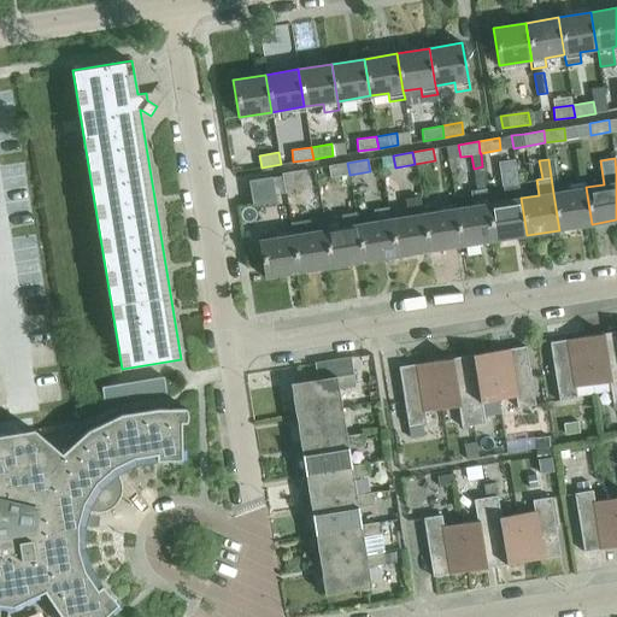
[(350,175),(347,163),(328,165),(330,177),(350,175)]
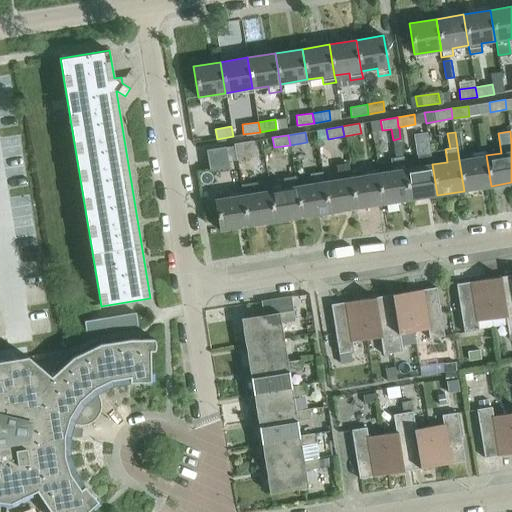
[(256,156),(254,141),(243,142),(245,158),(256,156)]
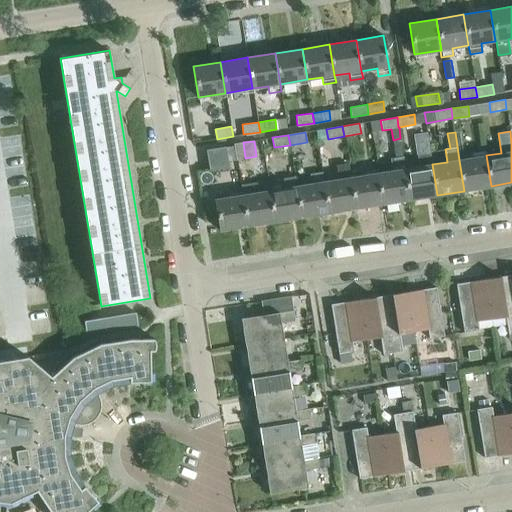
[(245,158),(243,142),(234,144),(237,160),(245,158)]
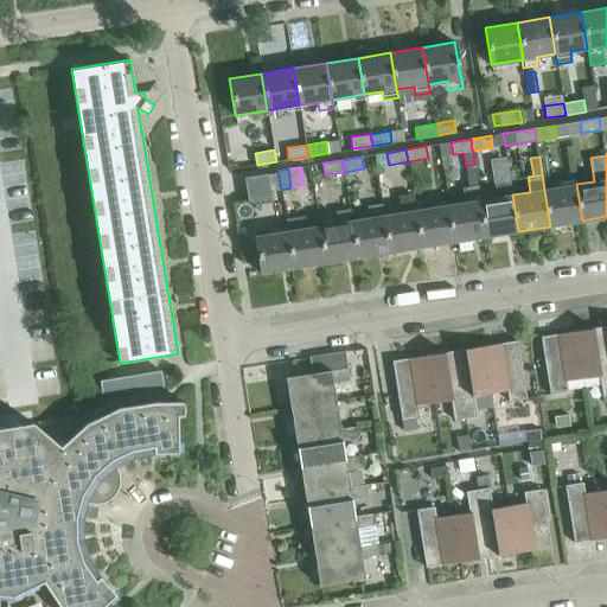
[(249,200),(270,197),(267,174),(246,178),(249,200)]
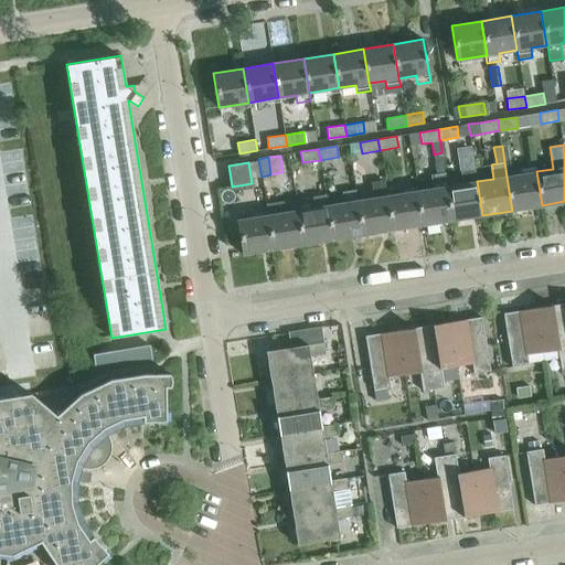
[(542,205),(536,171),(535,167),(522,169),(522,173),(507,177),(512,211),(542,205)]
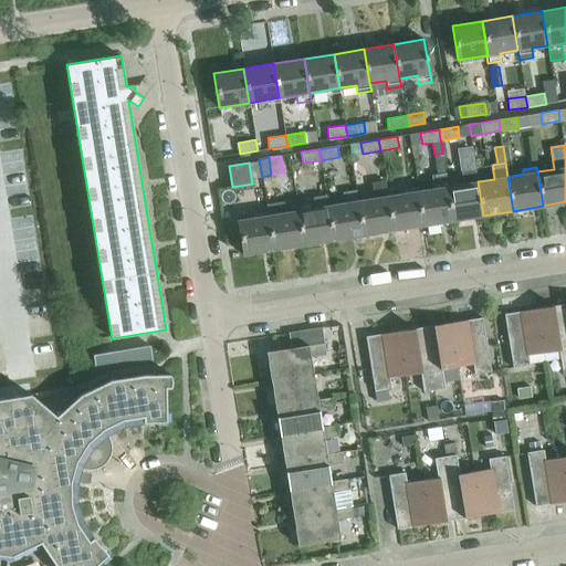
[(483,216),(478,181),(475,169),(462,171),(464,184),(448,186),(453,220),(483,216)]
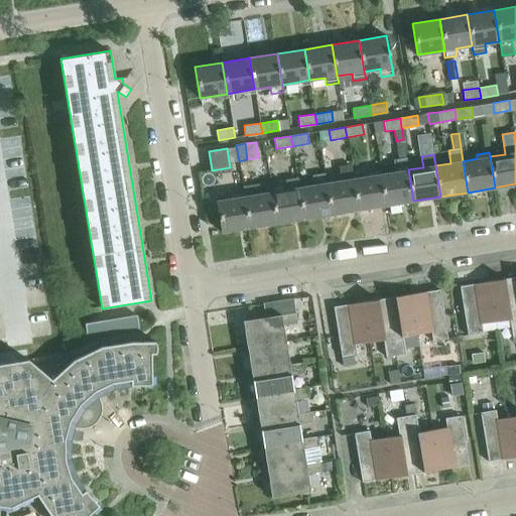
[(413,201),(408,169),(381,174),(386,206),(413,201)]
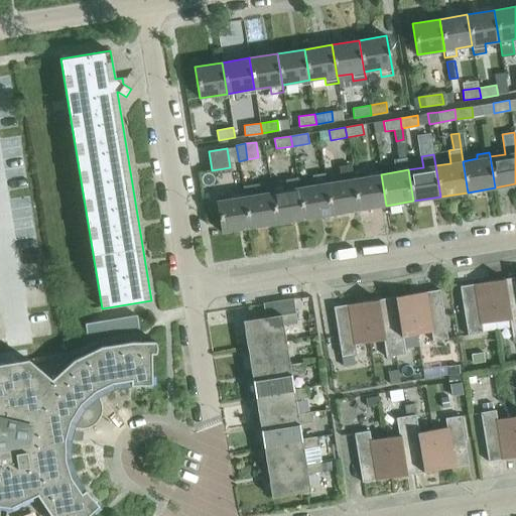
[(327,183),(325,172),(312,174),(314,185),(299,187),(304,219),(332,215),(327,183)]
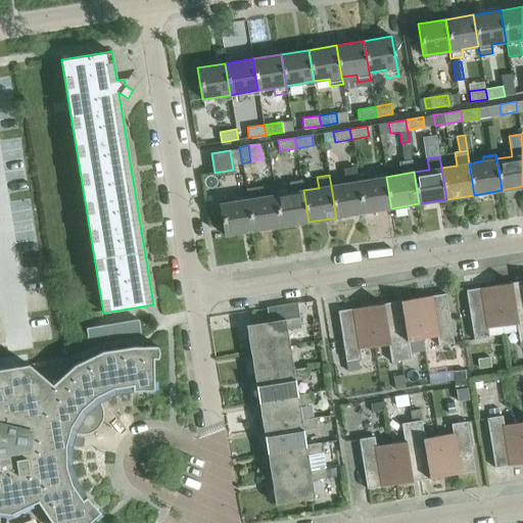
[(391,208),(386,177),(359,181),(364,212),(391,208)]
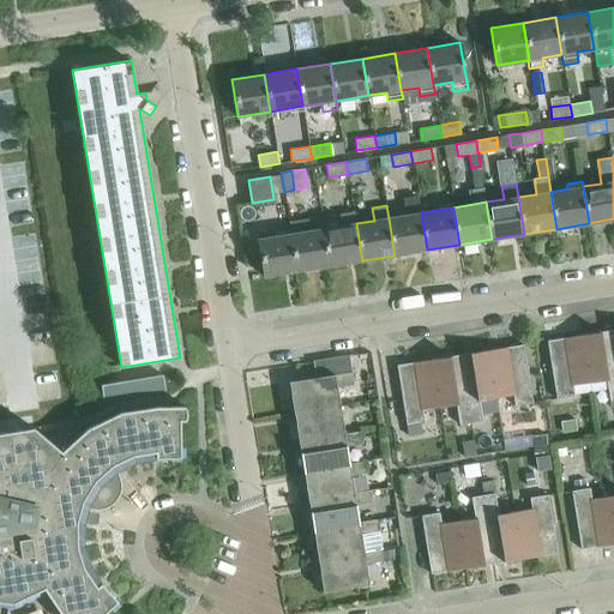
[(356,223),(354,211),(338,214),(341,226),(324,228),(330,265),(362,260),(356,223)]
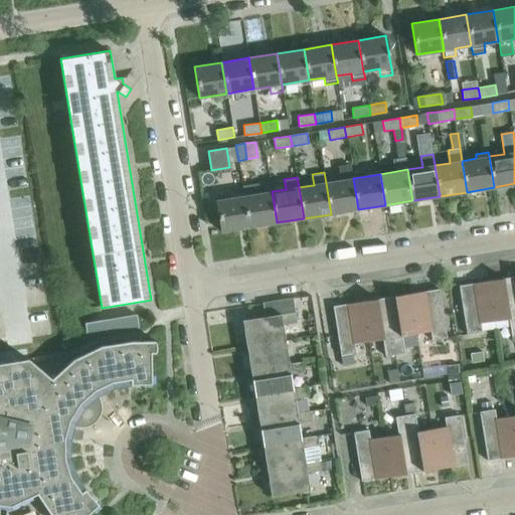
[(353,178),(326,183),(331,214),(358,209),(353,178)]
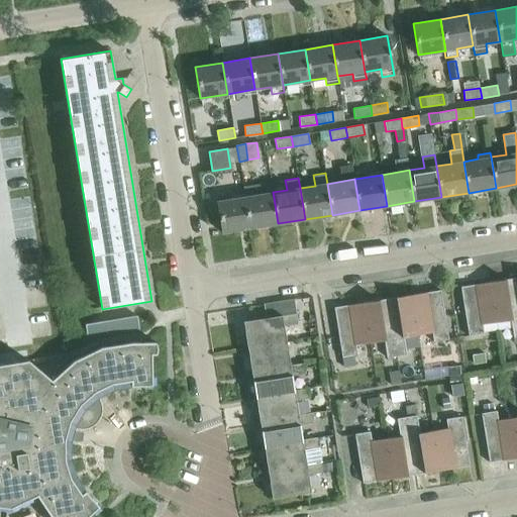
[(273,192),(272,182),(259,184),(260,194),(244,197),(250,228),(278,223),(273,192)]
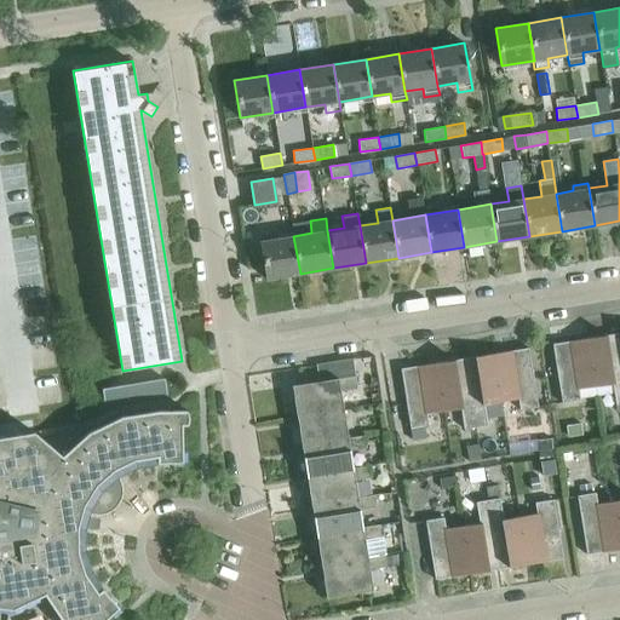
[(300,274),(293,236),(260,241),(267,279),(300,274)]
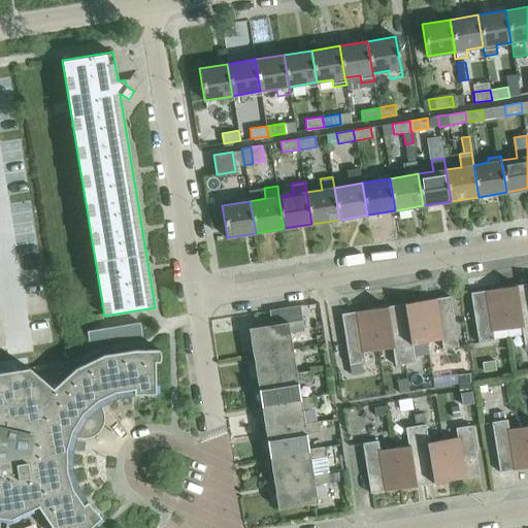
[(527,343),(527,303),(525,284),(500,288),(507,329),(522,326),(524,344),(527,343)]
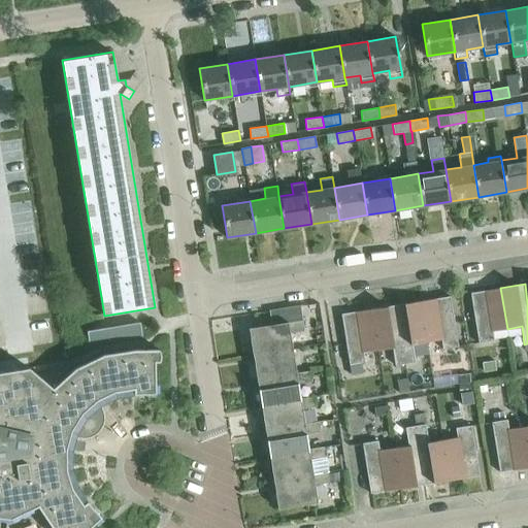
[(507,329),(500,288),(470,293),(479,342),(494,340),(493,331),(507,329)]
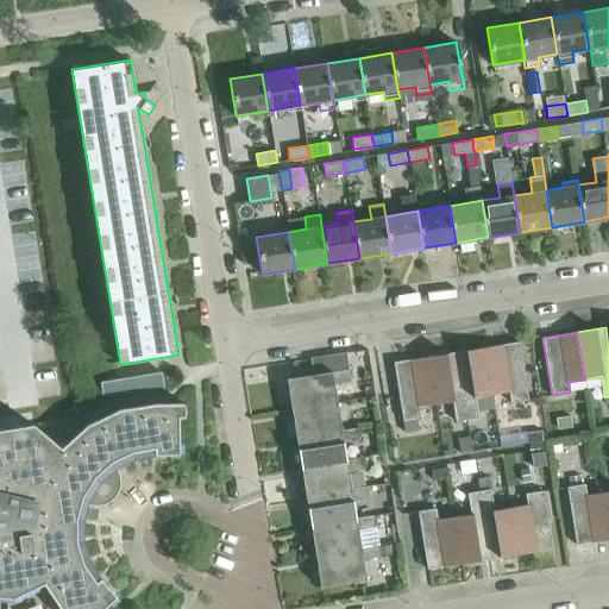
[(528,400),(519,341),(484,347),(493,394),(509,391),(510,402),(528,400)]
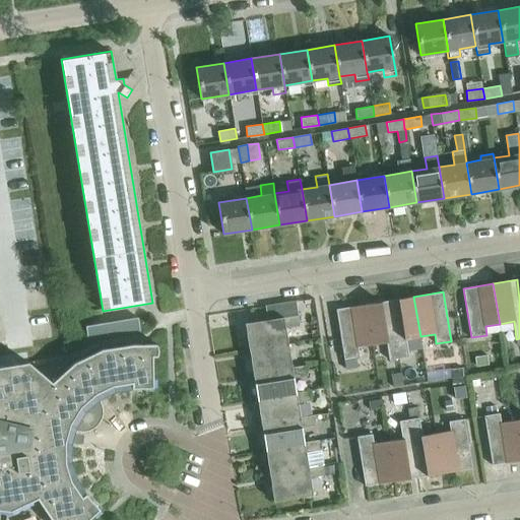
[(420,336),(413,297),(389,300),(399,358),(407,356),(408,356),(406,338),(420,336)]
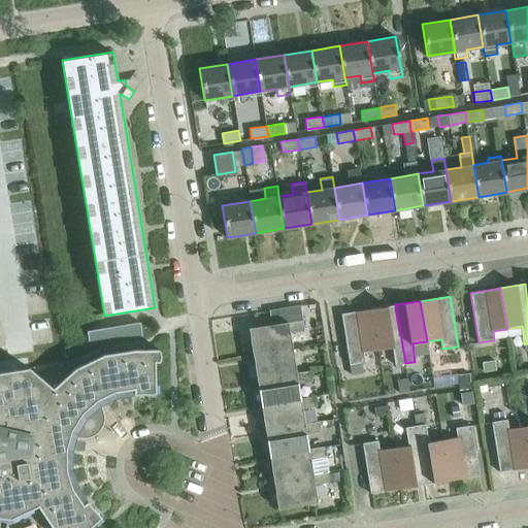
[(405,363),(395,304),(371,308),(377,350),(392,348),(395,365),(405,363)]
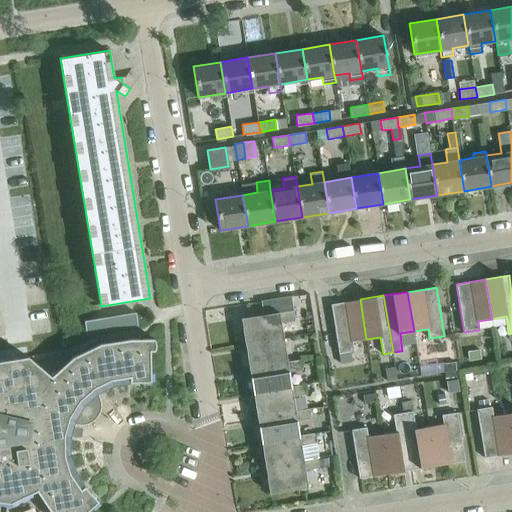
[(366,339),(360,299),(331,304),(340,363),(352,361),(350,351),(354,350),(352,341),(366,339)]
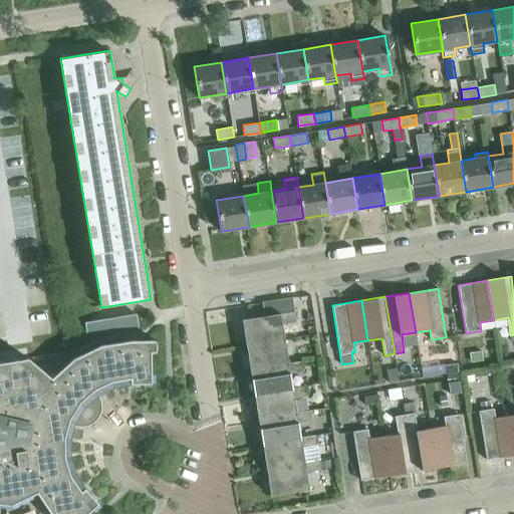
[(284,338),(282,324),(296,322),(294,312),(280,314),(280,313),(242,319),(246,344),(284,338)]
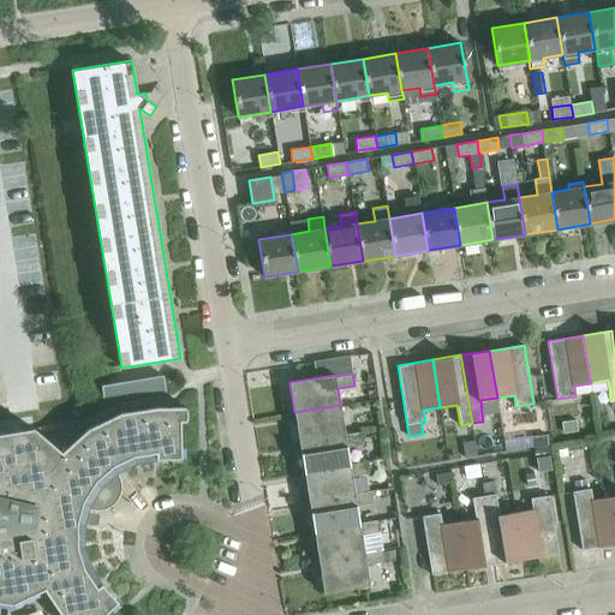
[(102,383),(105,400),(165,390),(162,375),(102,383)]
